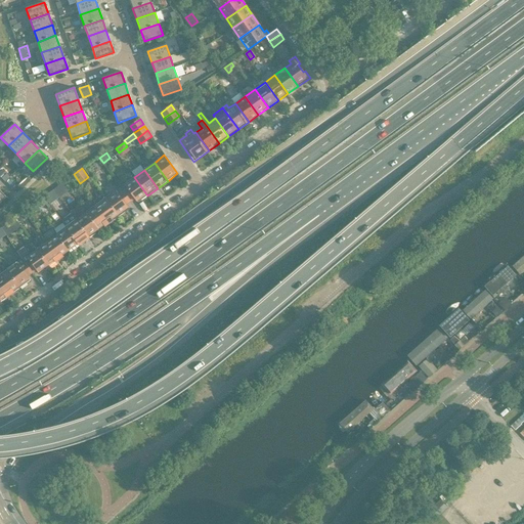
[(147,195),(134,177),(124,184),(120,187),(130,202),(135,199),(137,203),(147,195)]
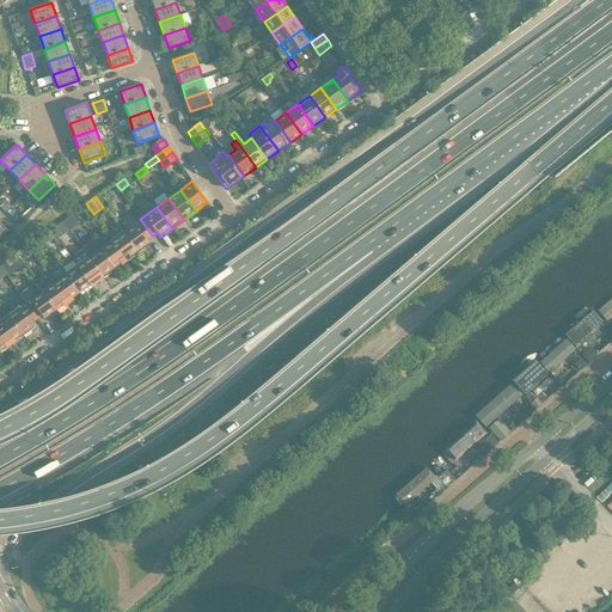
[(81,222),(74,214),(74,213),(62,221),(69,231),(81,222)]
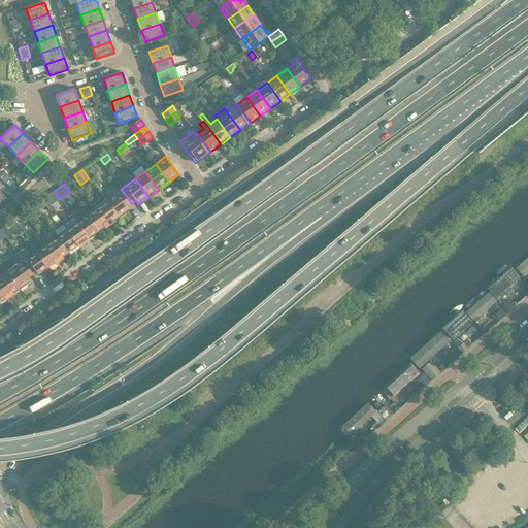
[(127,206),(131,203),(121,189),(116,192),(105,199),(120,218),(130,210),(127,206)]
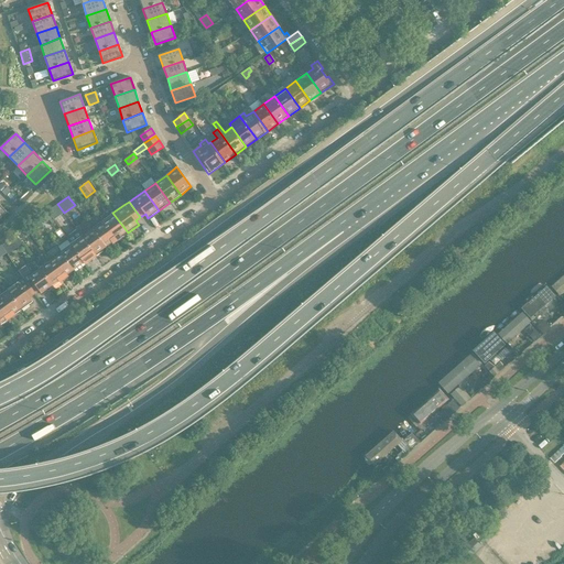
[(53,220),(64,213),(57,204),(46,210),(53,220)]
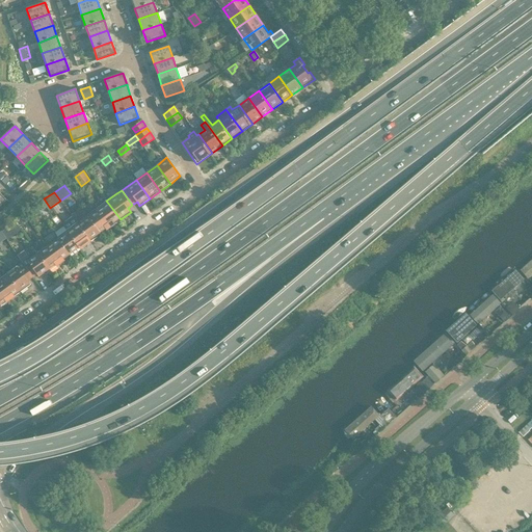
[(121,219),(106,201),(97,208),(110,227),(121,219)]
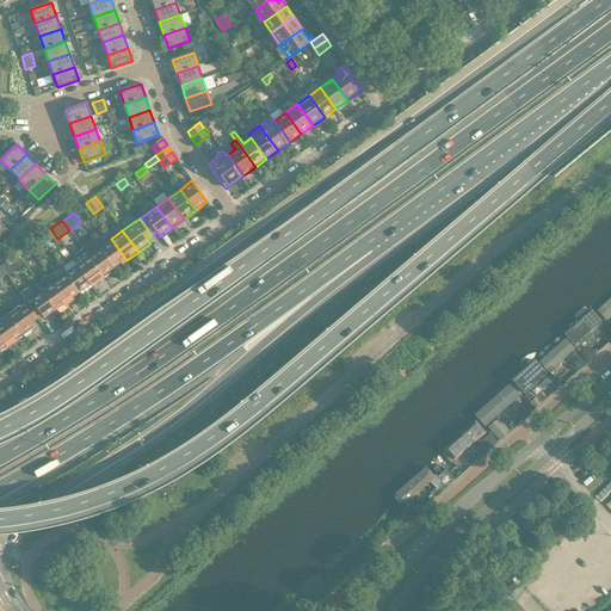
[(127,260),(111,239),(99,247),(115,269),(127,260)]
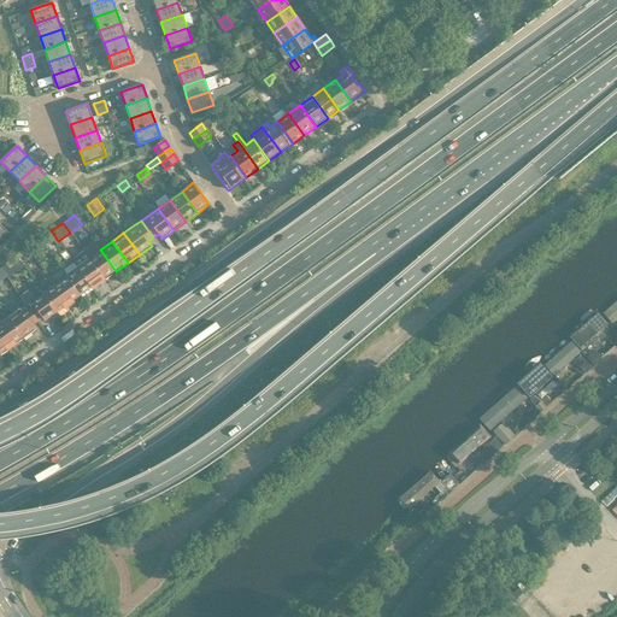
[(37,244),(29,250),(34,257),(42,250),(37,244)]
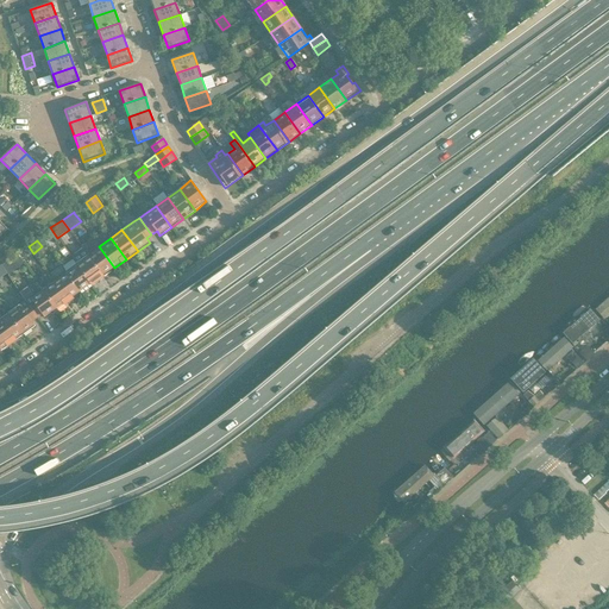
[(114,268),(99,246),(87,255),(104,276),(114,268)]
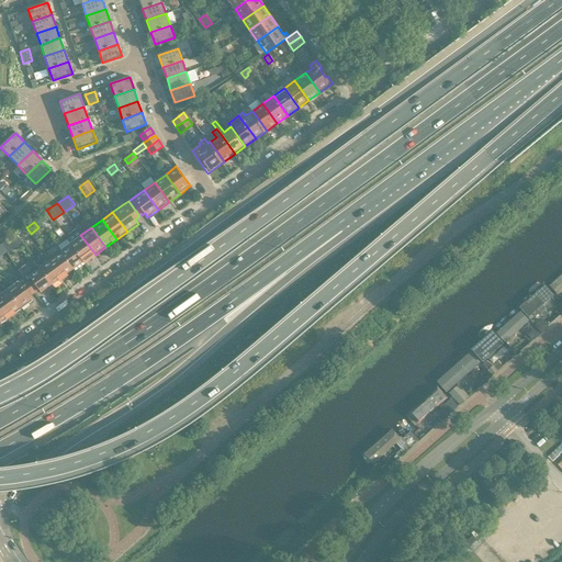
[(8,254),(22,244),(15,235),(6,242),(1,245),(7,251),(8,254)]
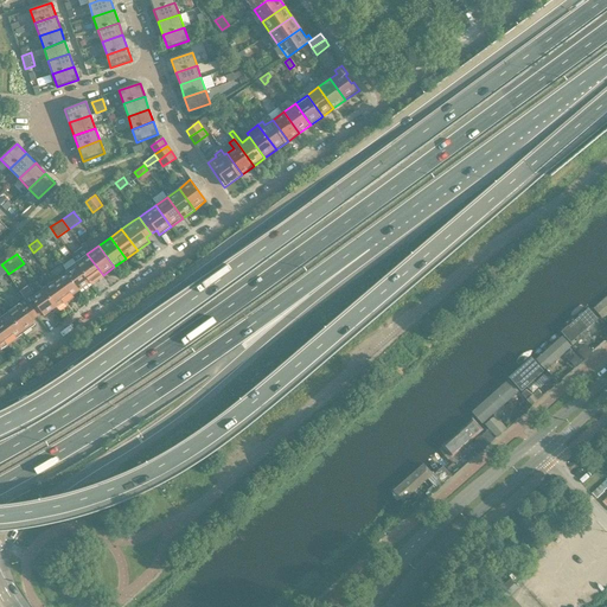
[(103,275),(87,254),(76,262),(91,283),(103,275)]
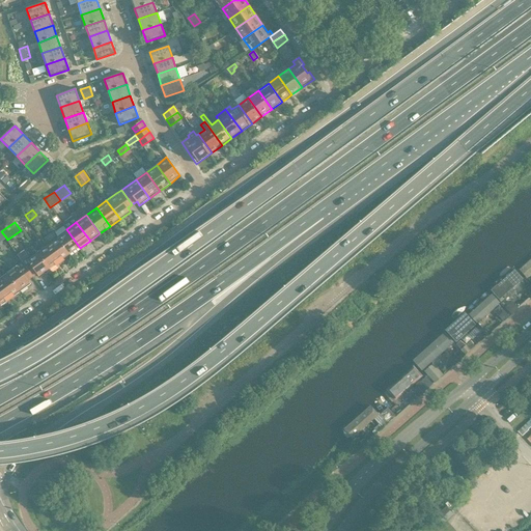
[(80,248),(66,229),(56,236),(70,255),(80,248)]
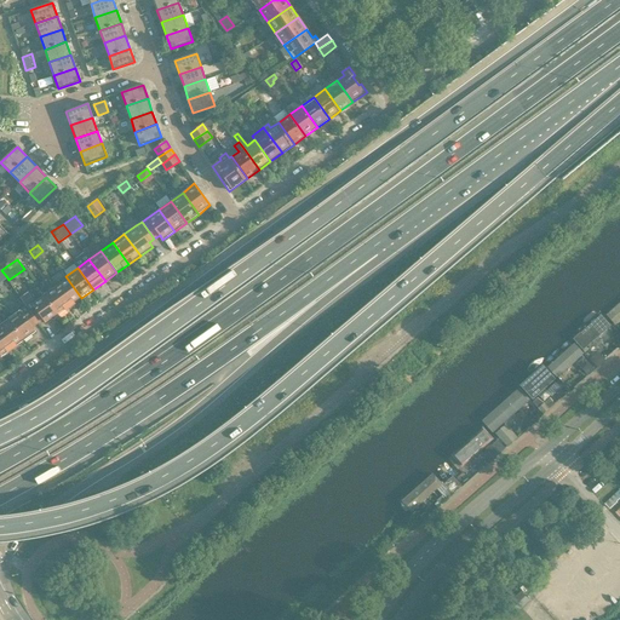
[(81,298),(65,276),(53,285),(70,306),(81,298)]
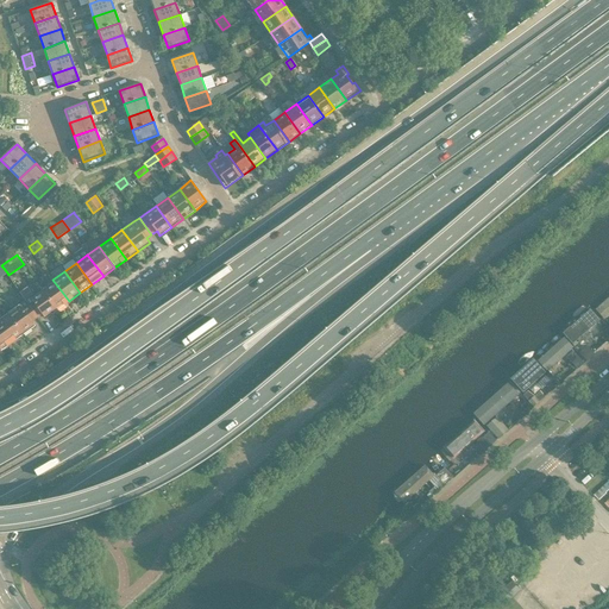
[(69,301),(52,280),(42,288),(57,309),(69,301)]
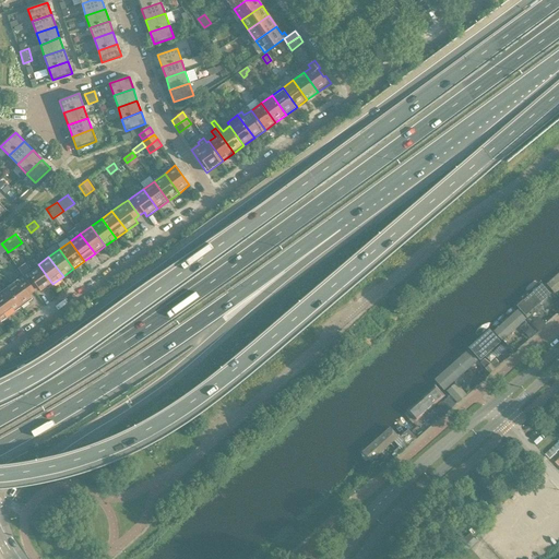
[(52,284),(38,264),(23,275),(25,280),(34,290),(38,287),(42,292),(52,284)]
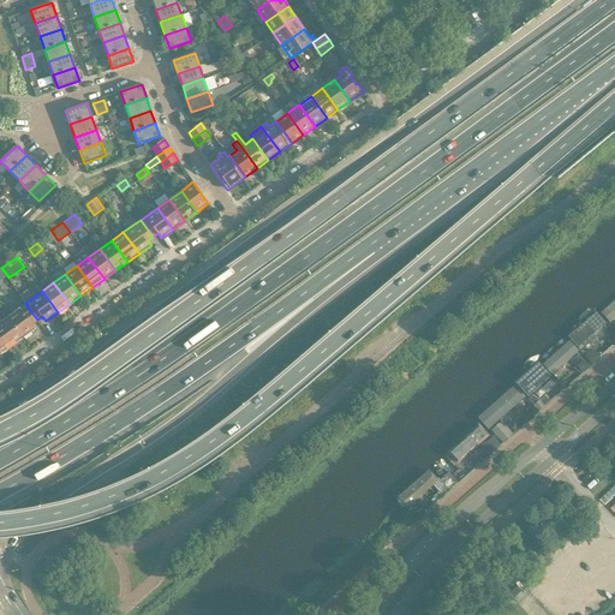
[(28,308),(25,303),(24,303),(7,315),(24,338),(35,329),(31,324),(37,320),(28,308)]
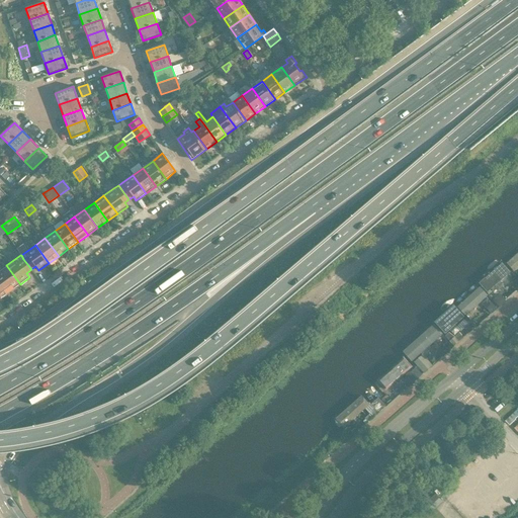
[(517,256),(509,264),(517,272),(517,271),(517,256)]
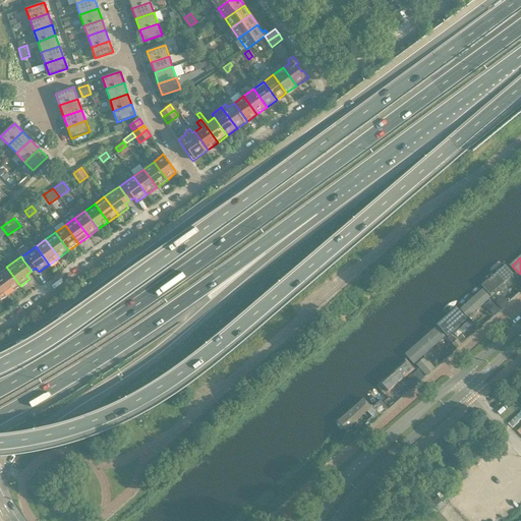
[(484,286),(493,296),(516,276),(508,266),(484,286)]
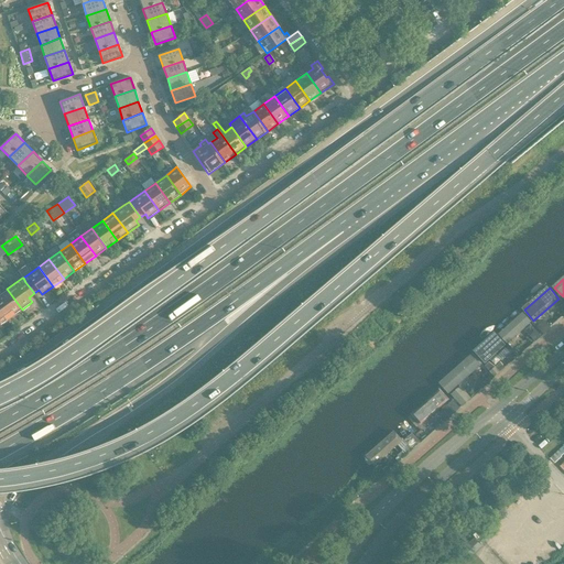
[(22,310),(7,289),(0,293),(0,301),(11,317),(22,310)]
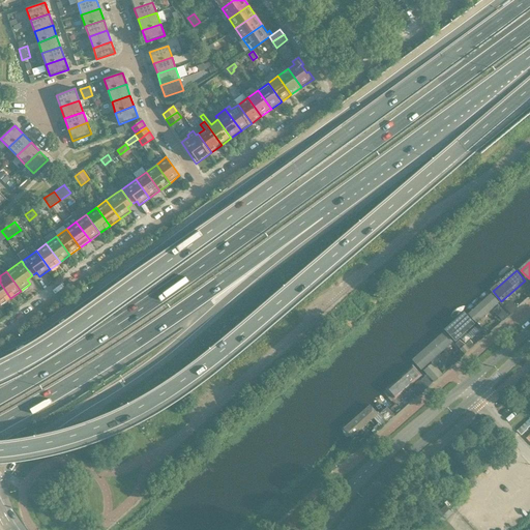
[(10,298),(0,283),(0,304),(0,305),(10,298)]
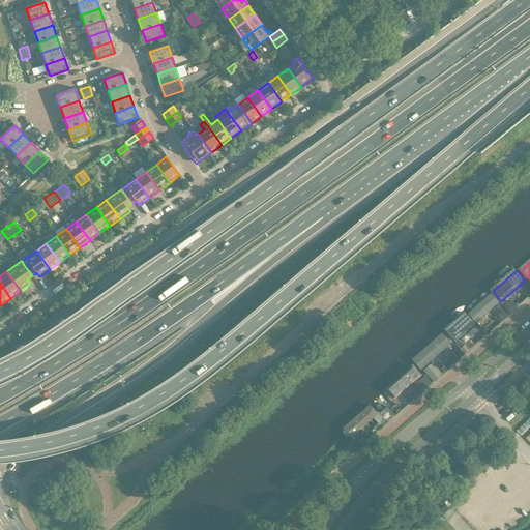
[(468,312),(477,321),(499,302),(490,292),(468,312)]
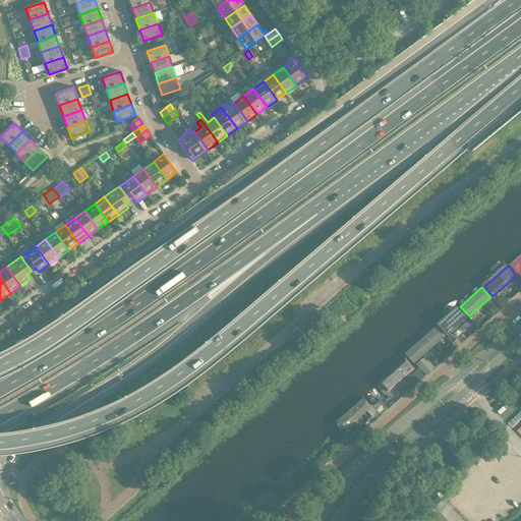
[(500,310),(489,299),(485,302),(485,303),(484,304),(494,315),(500,310)]
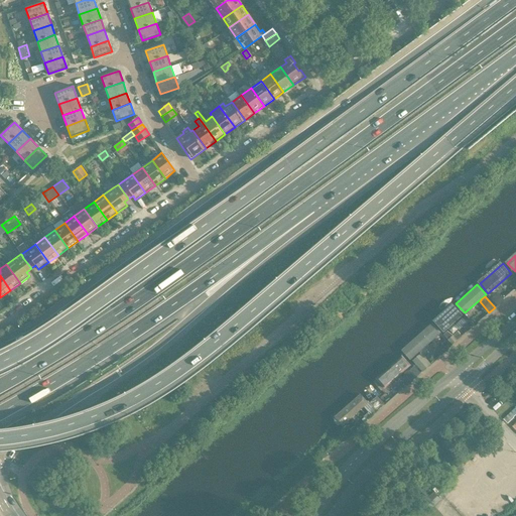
[(445,333),(464,315),(455,305),(436,323),(445,333)]
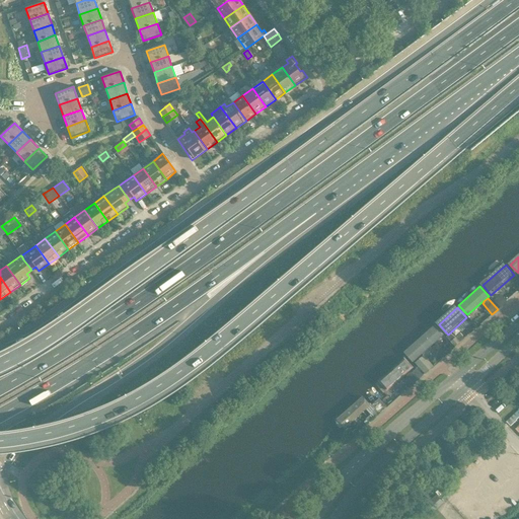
[(469,334),(476,327),(471,322),(472,321),(468,317),(465,320),(469,324),(464,328),(469,334)]
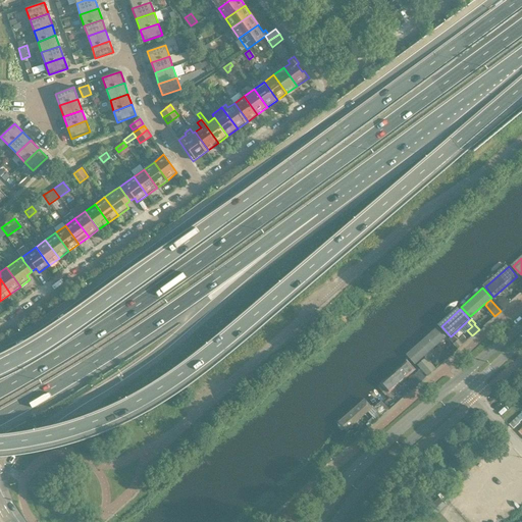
[(416,365),(447,336),(436,325),(406,354),(416,365)]
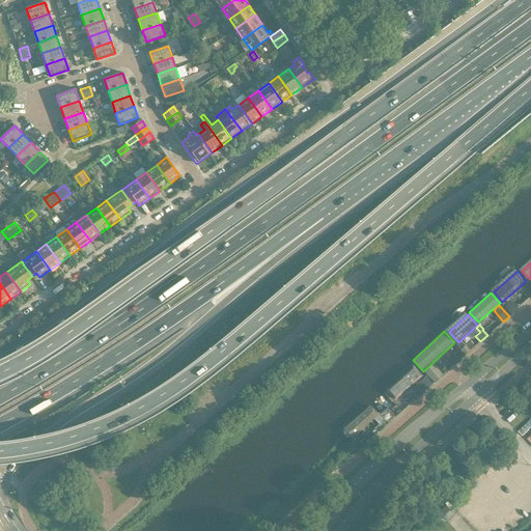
[(465,345),(460,342),(456,344),(460,350),(455,354),(460,359),(470,351),(466,344),(465,345)]
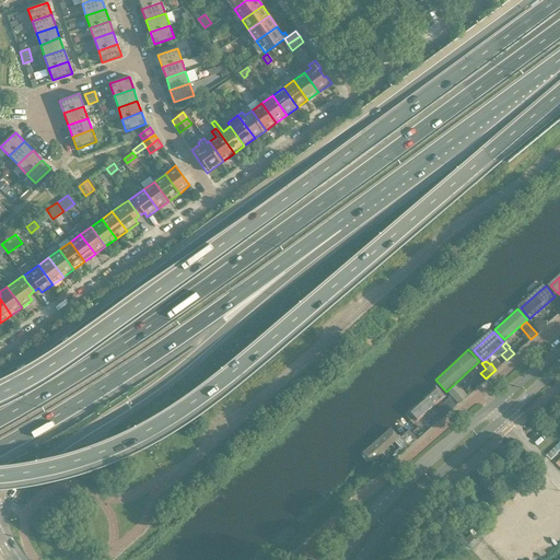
[(447,391),(458,404),(467,395),(456,383),(447,391)]
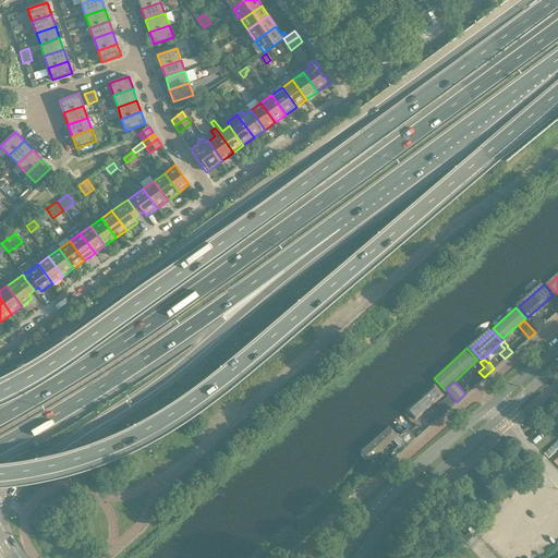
[(410,429),(446,397),(438,389),(402,421),(410,429)]
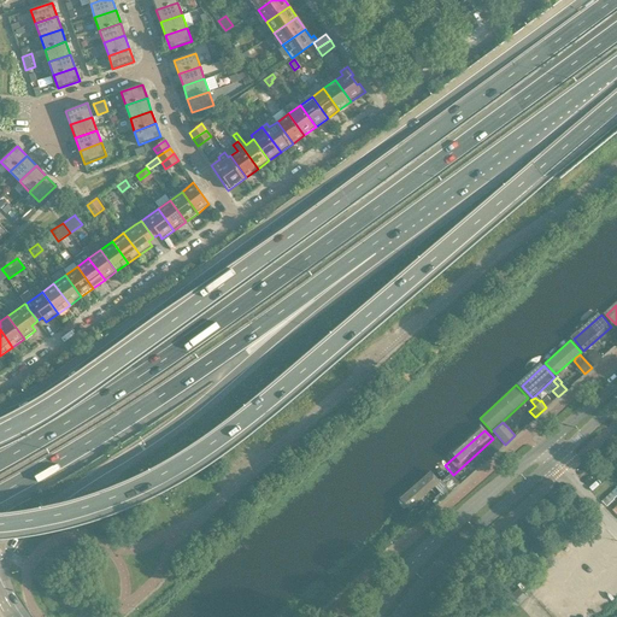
[(410,511),(442,483),(434,472),(401,500),(410,511)]
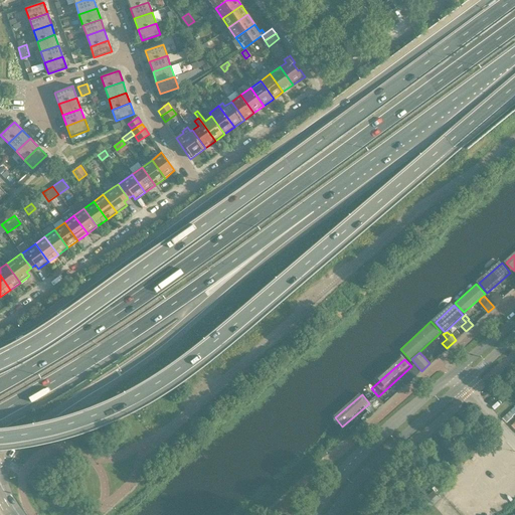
[(368,401),(376,410),(384,403),(376,395),(368,401)]
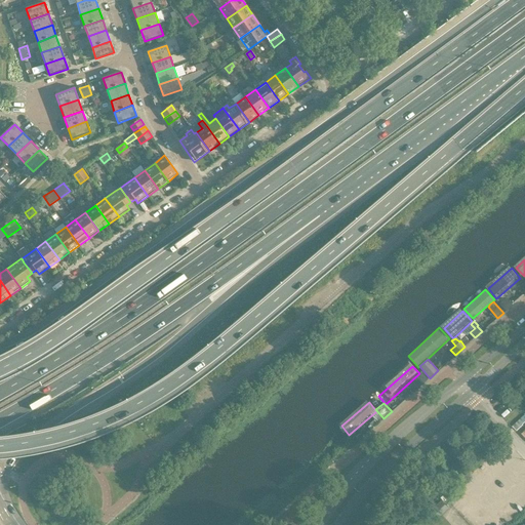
[(449,509),(447,506),(441,500),(429,513),(437,520),(449,509)]
